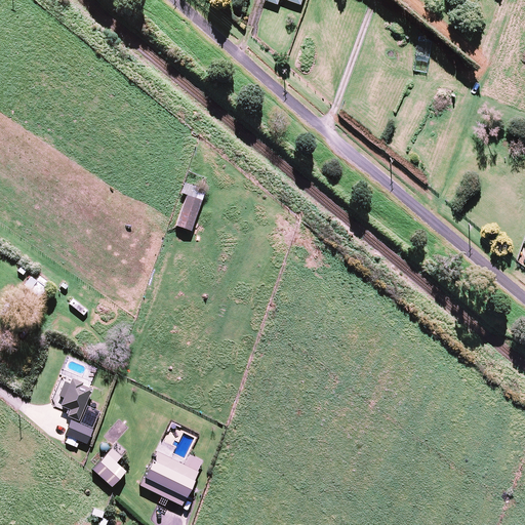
[(191,198),(206,204),(210,194),(189,186),(185,196),(191,198)]
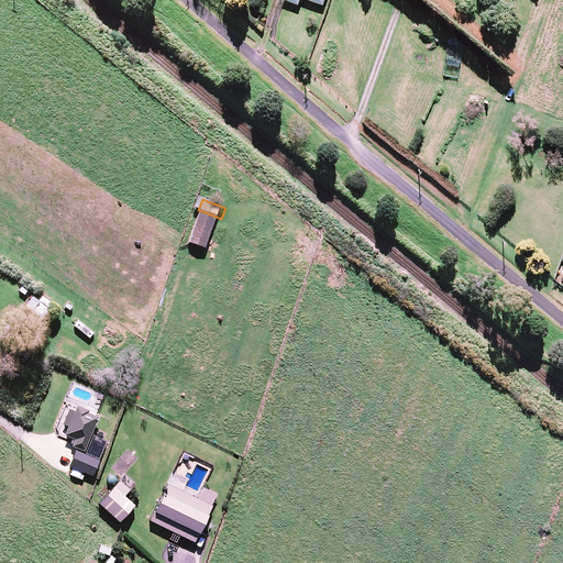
[(221,219),(205,212),(194,245),(210,252),(221,219)]
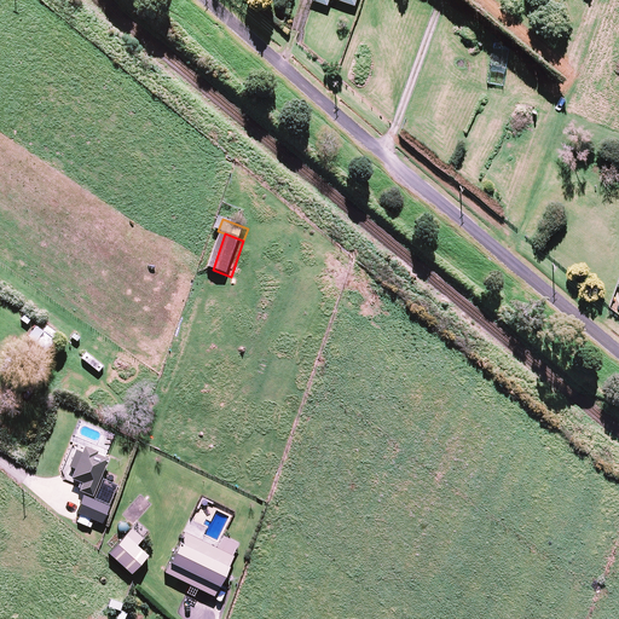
[(81,490),(94,496),(110,457),(98,453),(99,451),(86,445),(84,451),(77,449),(70,466),(76,468),(73,478),(85,482),(81,490)]
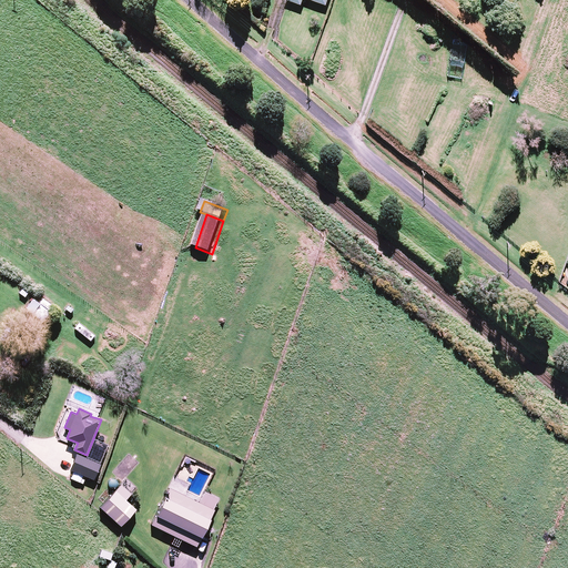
[(70,470),(94,482),(101,465),(77,455),(70,470)]
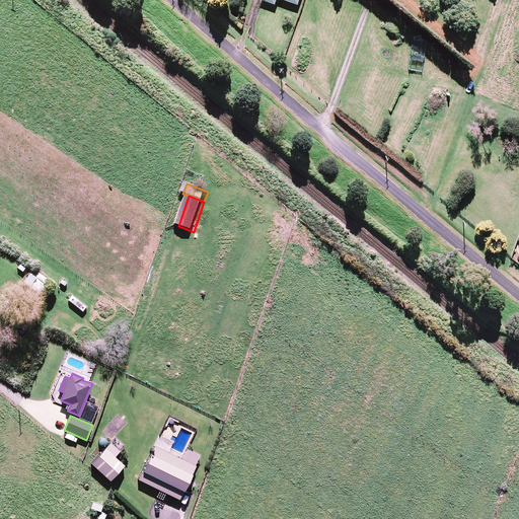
[(65,438),(76,442),(78,439),(75,438),(76,436),(67,432),(65,438)]
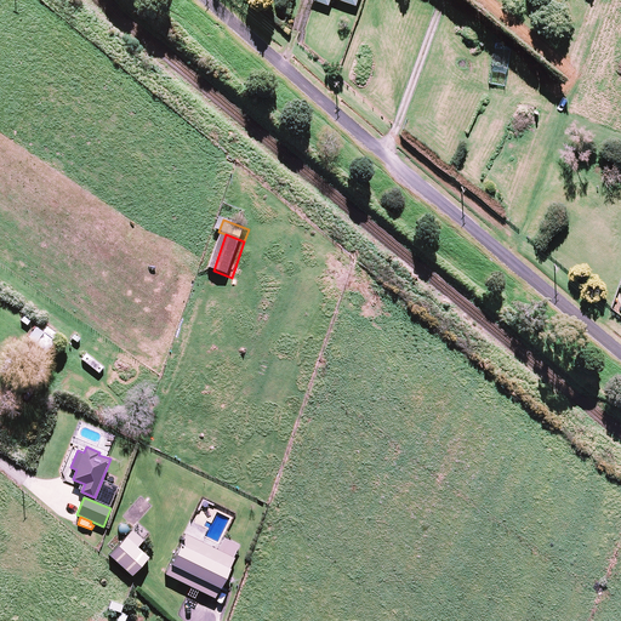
[(126,524),(124,525),(121,527),(121,528),(120,530),(121,531),(123,534),(124,535),(126,535),(127,535),(130,534),(131,531),(131,530),(131,528),(130,527),(127,525),(126,524)]
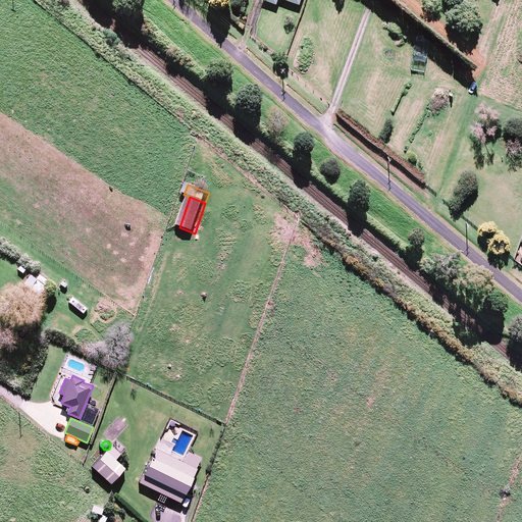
[(93,466),(112,483),(126,468),(116,460),(121,454),(112,445),(93,466)]
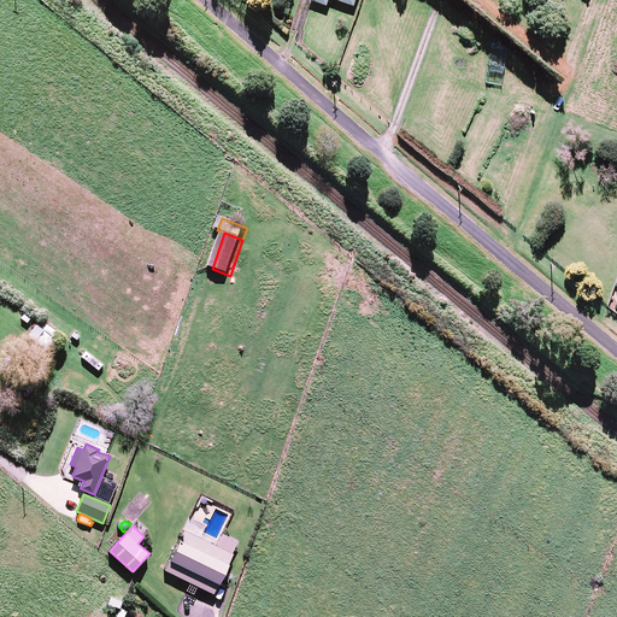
[(165,570),(215,594),(240,542),(224,535),(219,546),(186,530),(165,570)]
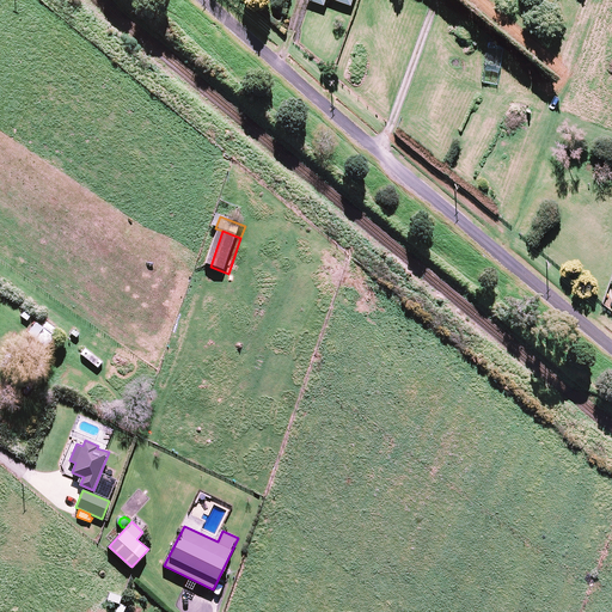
All buildings are outlined.
